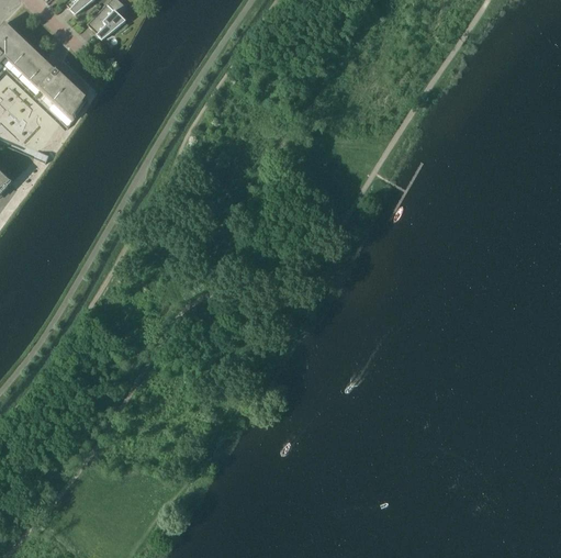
[(69,0),(67,2),(77,12),(86,3),(86,2),(88,0),(91,0),(69,0)]
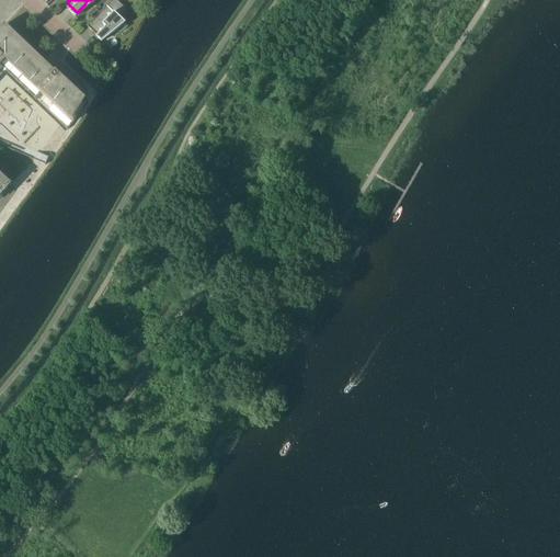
[(88,22),(103,37),(112,29),(113,30),(126,20),(121,14),(125,9),(116,0),(107,0),(88,22)]
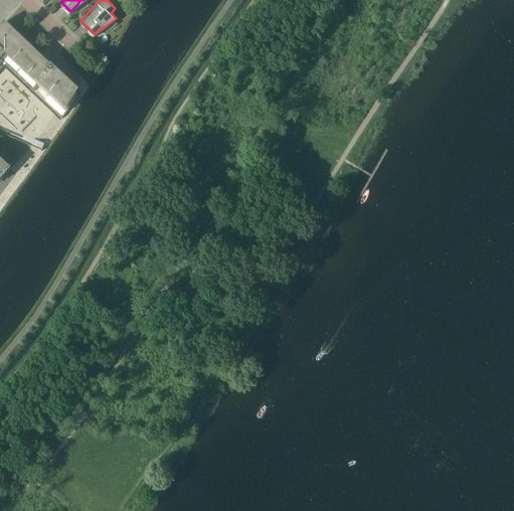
[(56,67),(5,18),(0,23),(0,129),(13,135),(31,143),(34,136),(45,141),(62,115),(79,90),(61,71),(60,72),(55,67),(56,67)]
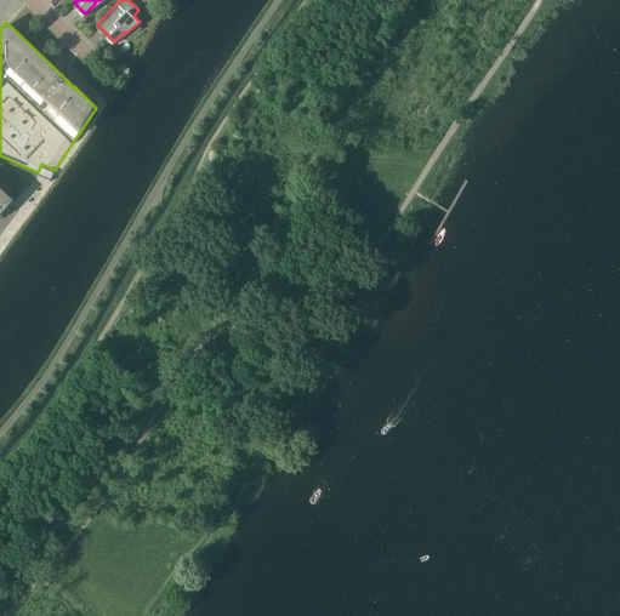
[(38,172),(51,178),(55,170),(41,164),(38,172)]
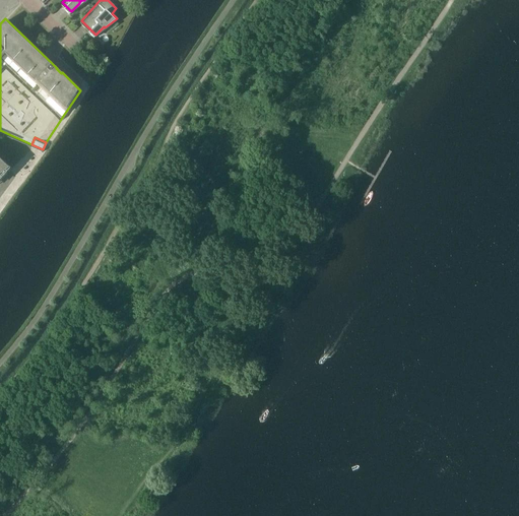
[(0,179),(11,168),(3,160),(0,156),(0,179)]
